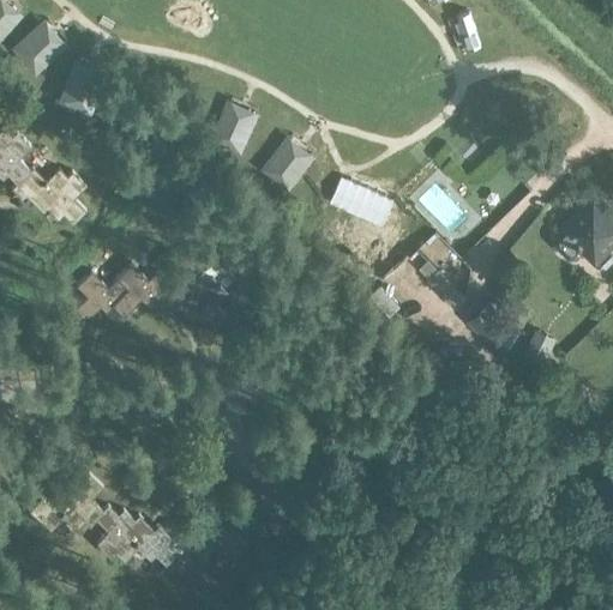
[(17,186),(31,171),(19,159),(31,148),(17,133),(12,138),(4,130),(0,133),(0,177),(4,181),(8,176),(17,186)]
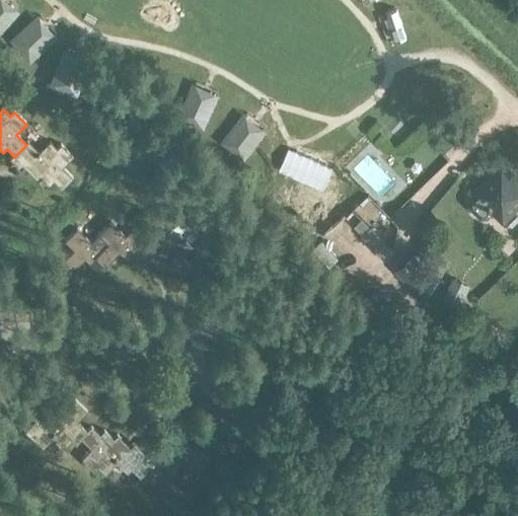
[(28,143),(26,145),(14,157),(10,161),(20,171),(23,168),(37,181),(41,177),(50,187),(54,182),(62,191),(74,179),(63,168),(74,158),(61,146),(57,150),(51,143),(40,154),(28,143)]
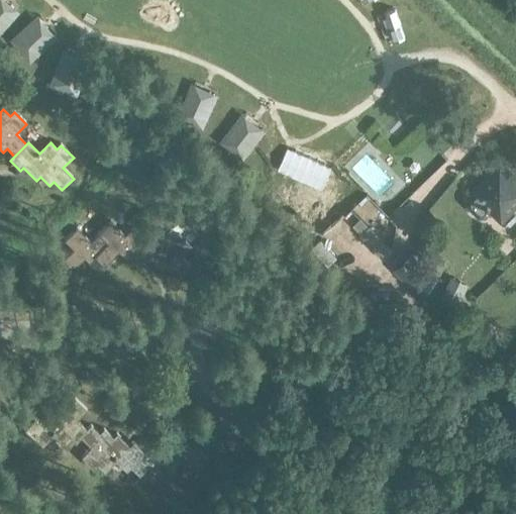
[(473,195),(475,197),(470,202),(470,207),(481,218),(486,218),(491,212),(502,223),(515,208),(515,180),(501,166),(473,195)]
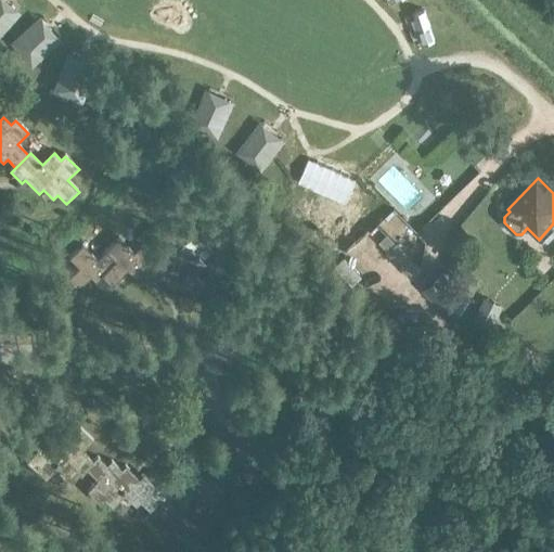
[(349,203),(318,202),(318,226),(378,227),(379,185),(350,184),(349,203)]
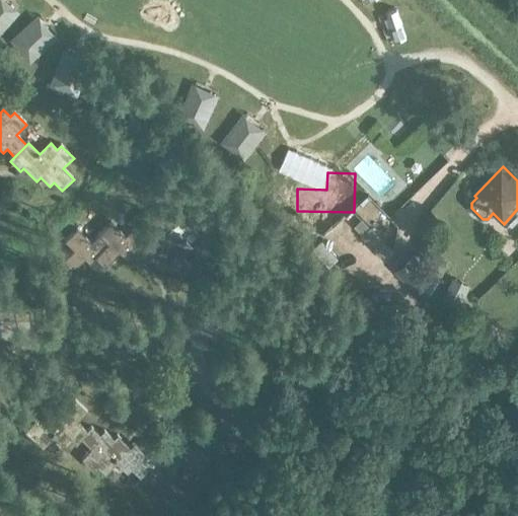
[(356,214),(350,220),(384,256),(390,250),(356,214)]
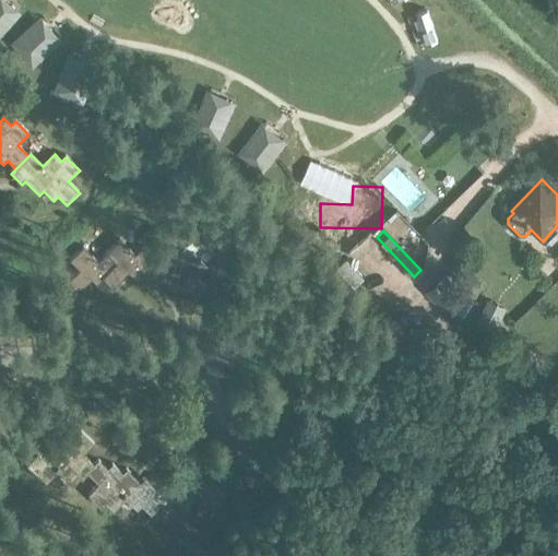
[(139,272),(154,257),(144,247),(135,257),(120,241),(107,255),(118,265),(103,281),(109,287),(113,291),(128,274),(140,286),(146,280),(139,272)]
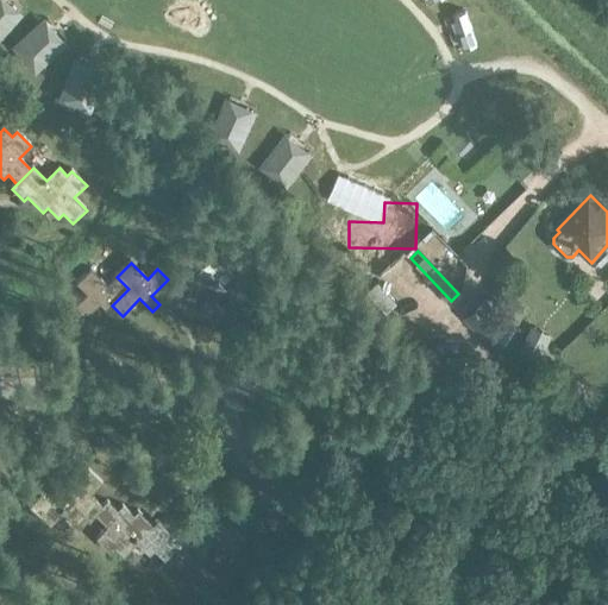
[(112,320),(119,313),(112,306),(129,289),(117,277),(107,287),(91,271),(76,285),(87,296),(70,313),(82,323),(100,307),(112,320)]
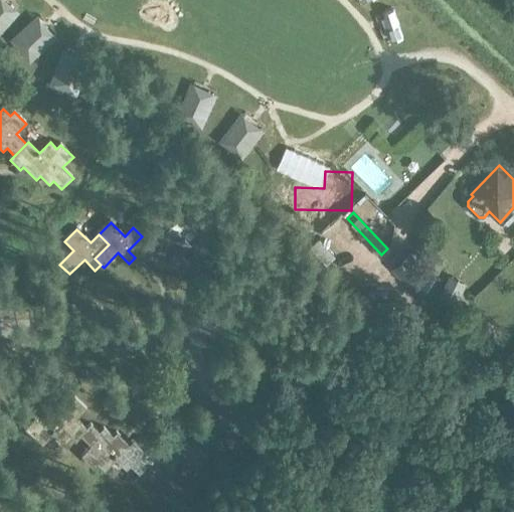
[(128,250),(135,258),(138,261),(141,259),(154,271),(158,268),(167,277),(171,272),(179,281),(191,269),(180,259),(190,247),(178,235),(174,239),(167,233),(156,243),(146,233),(142,236),(128,250)]
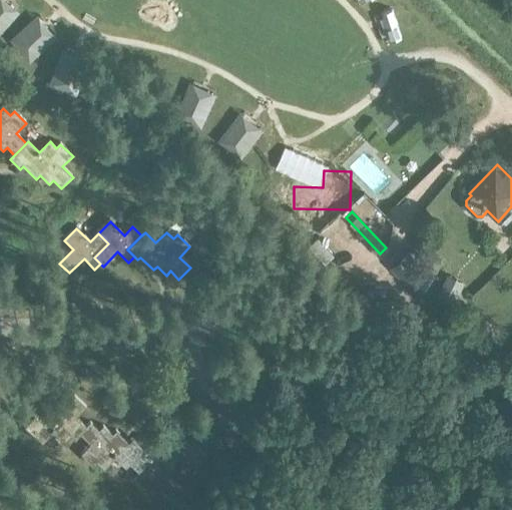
[(410,256),(393,273),(407,287),(417,297),(434,279),(410,256)]
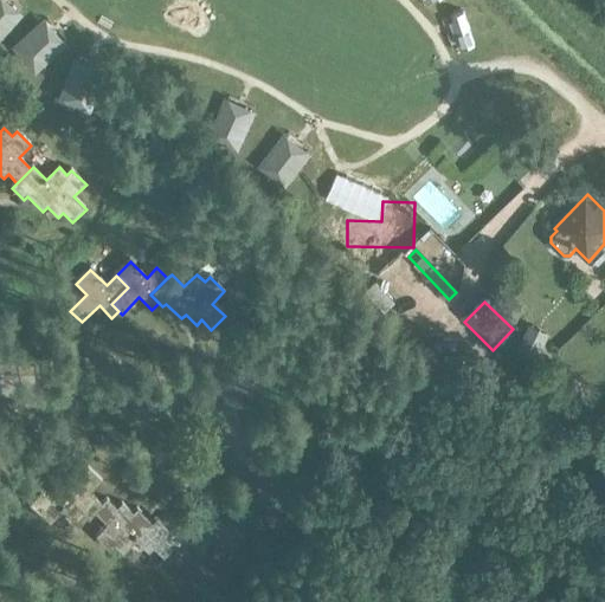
[(102,506),(90,494),(102,481),(89,468),(79,479),(73,474),(64,485),(59,481),(45,497),(40,493),(29,505),(51,525),(63,512),(76,525),(83,517),(89,522),(95,515),(102,506)]
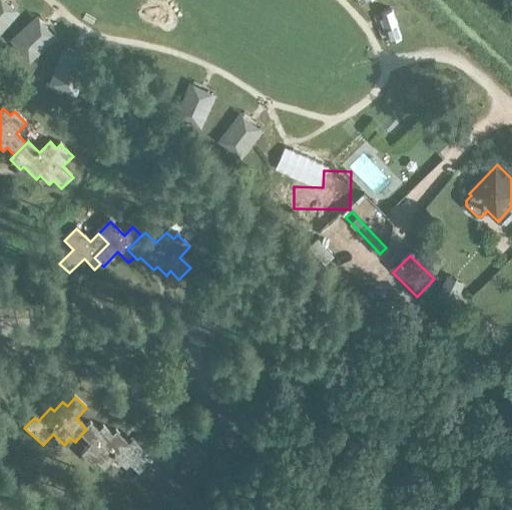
[(129,466),(130,466),(143,452),(136,445),(135,445),(132,442),(129,445),(116,432),(112,436),(103,427),(99,432),(90,424),(86,429),(80,436),(90,446),(80,457),(93,468),(97,464),(104,470),(114,459),(125,469),(129,466)]
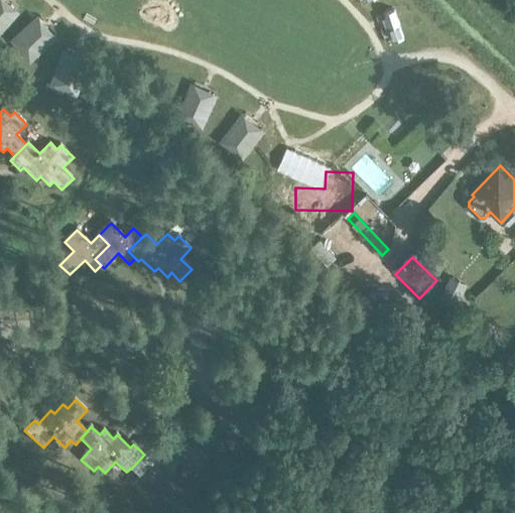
[(144,455),(131,469),(139,477),(147,469),(161,482),(173,469),(163,460),(176,445),(170,439),(168,436),(153,452),(142,441),(137,447),(144,455)]
